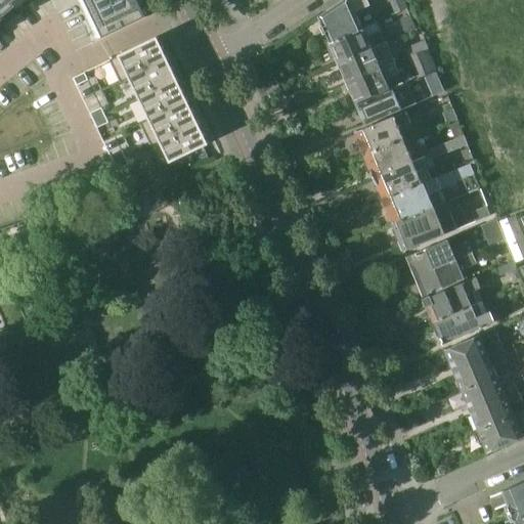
[(0,0),(0,20),(24,0),(0,0)]
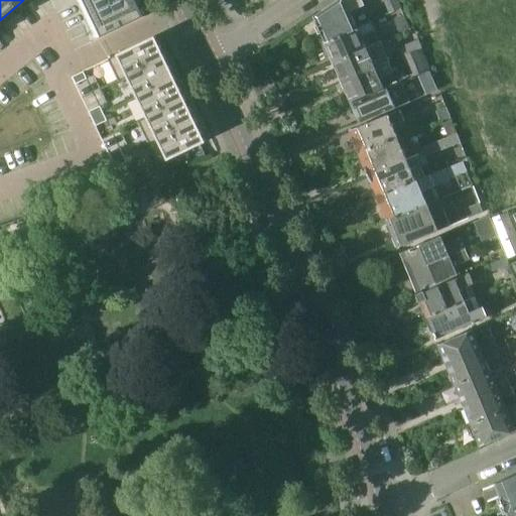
[(85,0),(104,37),(146,17),(137,0),(85,0)]
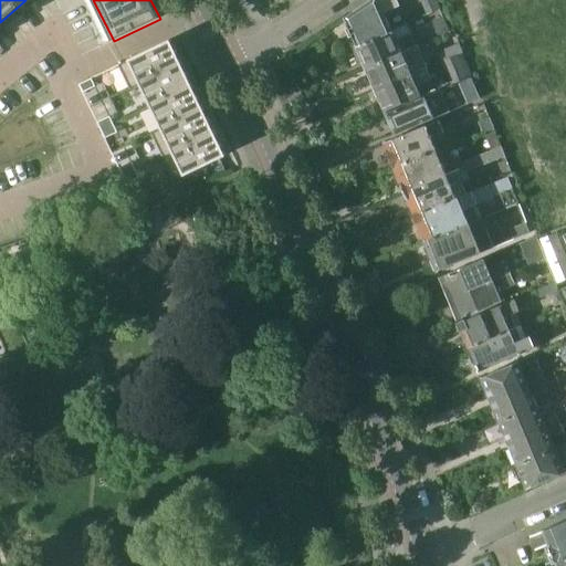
[(262,0),(268,10),(284,0),(262,0)]
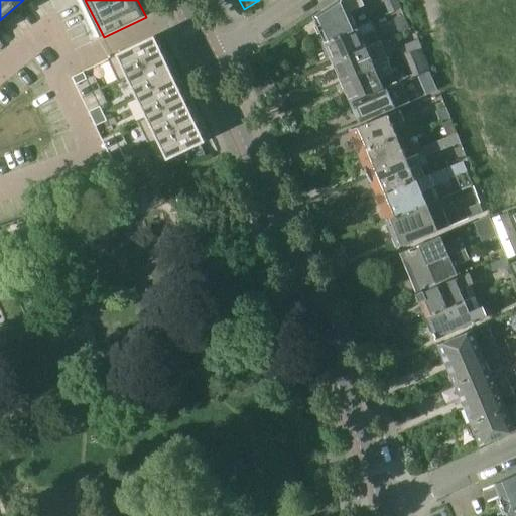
[(336,0),(312,16),(325,40),(355,27),(348,11),(363,5),(361,0),(336,0)]
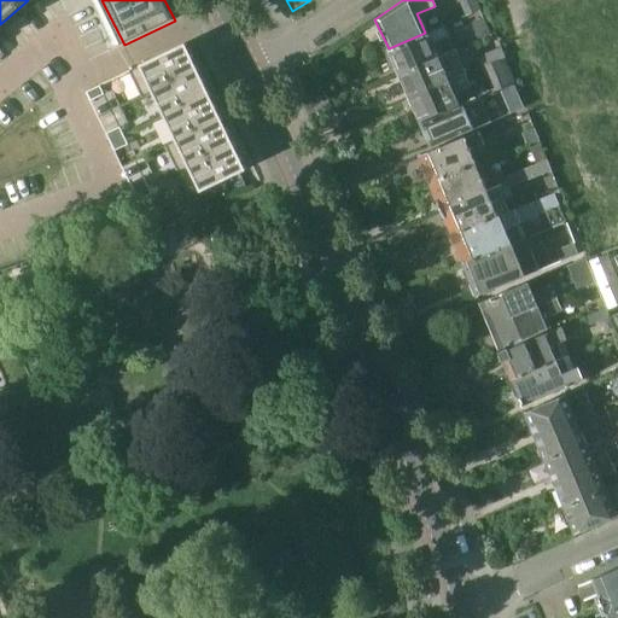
[(455,0),(459,6),(462,4),(466,13),(478,9),(474,0),(455,0)]
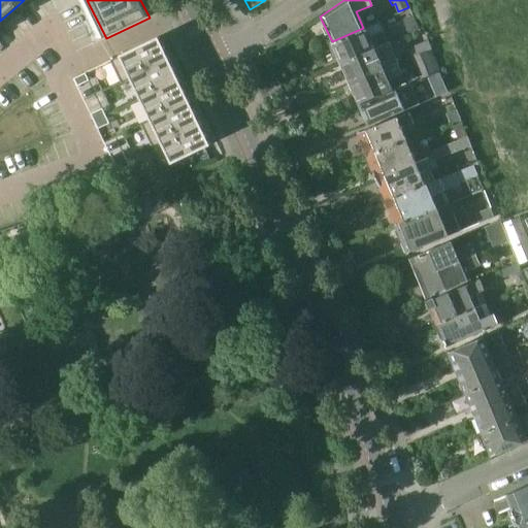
[(398,11),(406,33),(417,29),(408,7),(398,11)]
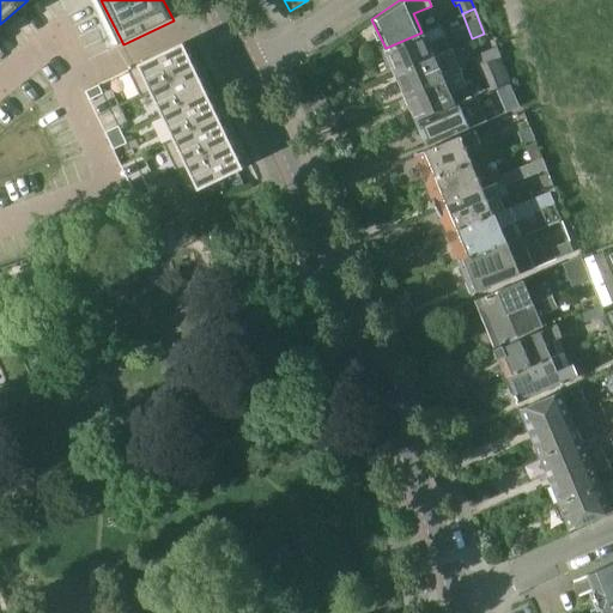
[(422,32),(386,48),(396,73),(434,56),(434,58),(449,50),(448,48),(450,47),(448,41),(450,40),(448,35),(428,43),(422,32)]
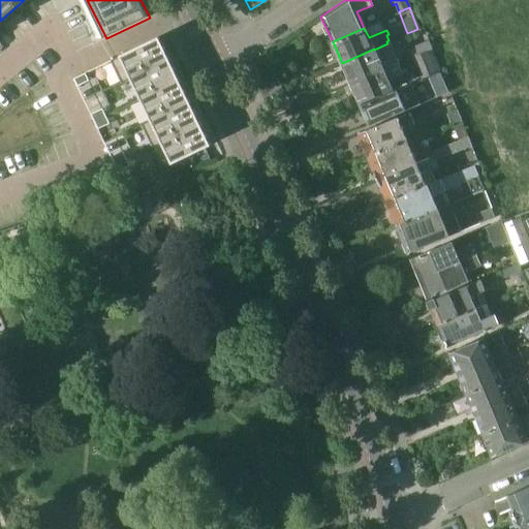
[(158,38),(112,60),(122,83),(130,79),(168,60),(158,38)]
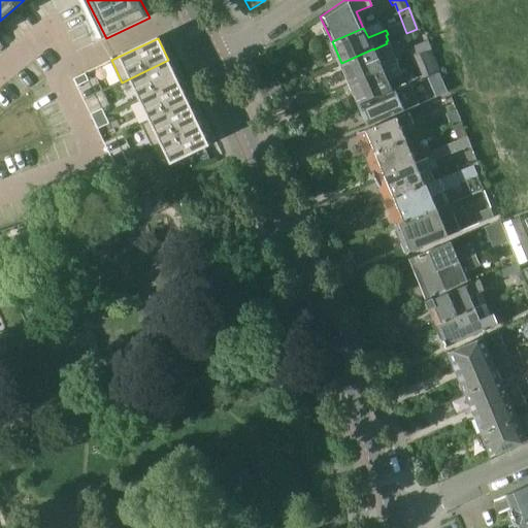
[(373,48),(341,63),(351,83),(396,62),(393,56),(396,54),(394,48),(376,57),(373,50),(373,48)]
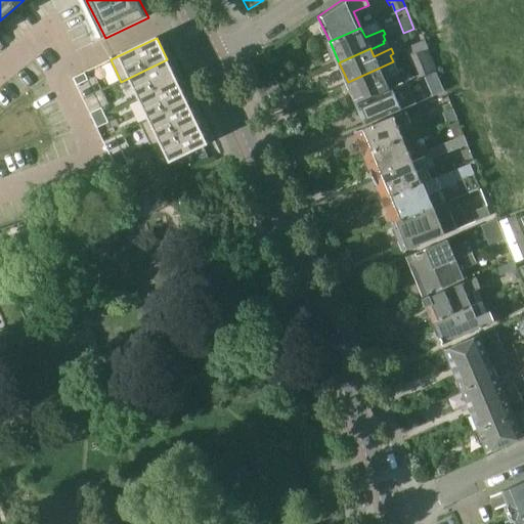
[(417,82),(437,73),(427,49),(423,51),(422,48),(401,57),(402,60),(407,59),(417,82)]
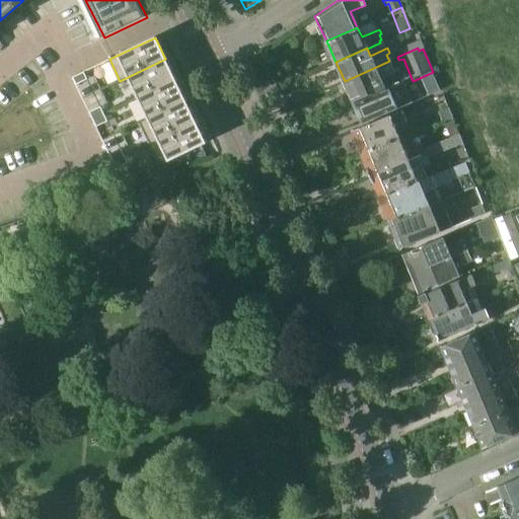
[(165,59),(128,77),(138,98),(175,80),(165,59)]
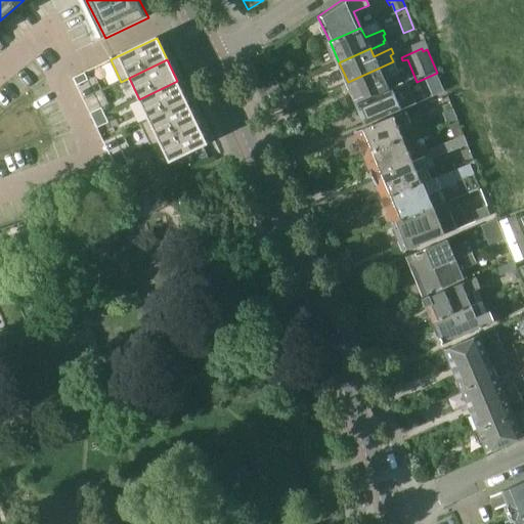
[(357,102),(388,88),(385,81),(402,73),(400,68),(396,70),(393,61),(348,82),(357,102)]
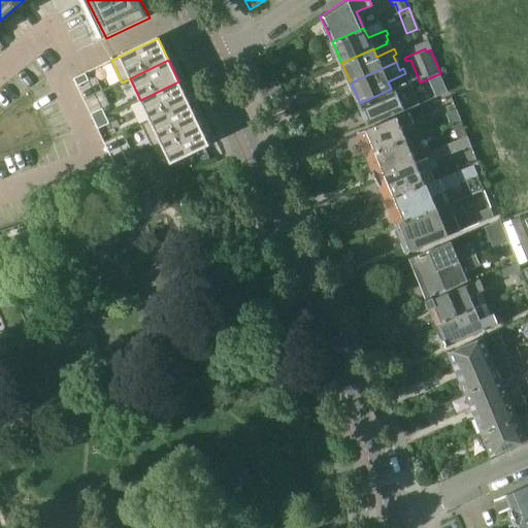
[(89,80),(86,73),(74,78),(77,87),(89,80)]
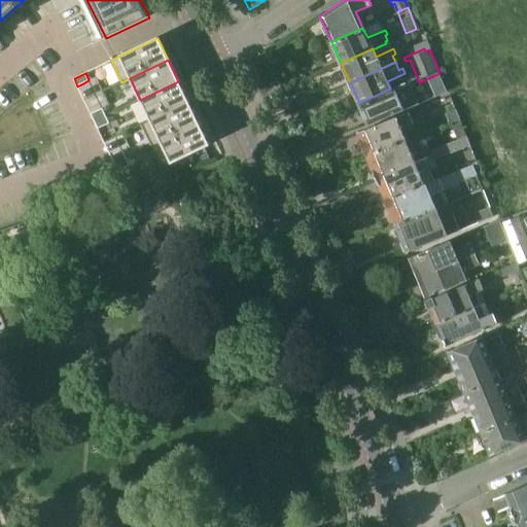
[(178,81),(140,100),(150,121),(188,103),(178,81)]
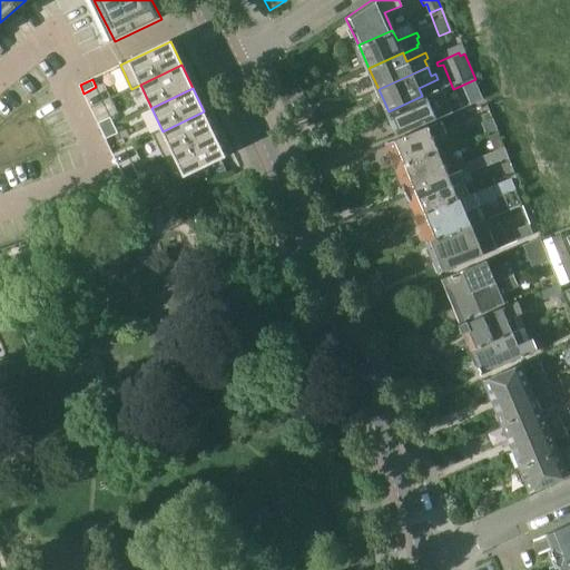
[(387,114),(397,136),(452,112),(443,91),(428,98),(426,97),(387,114)]
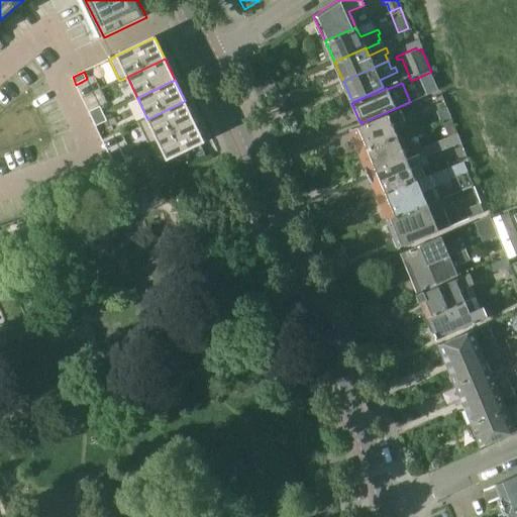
[(185,101),(147,119),(139,122),(149,143),(195,122),(185,101)]
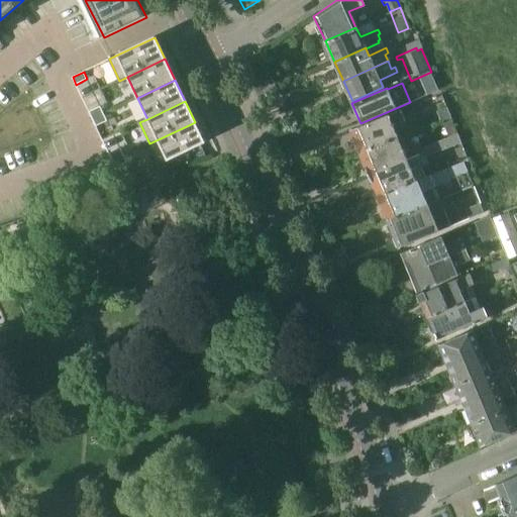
[(429,106),(436,124),(446,120),(439,102),(429,106)]
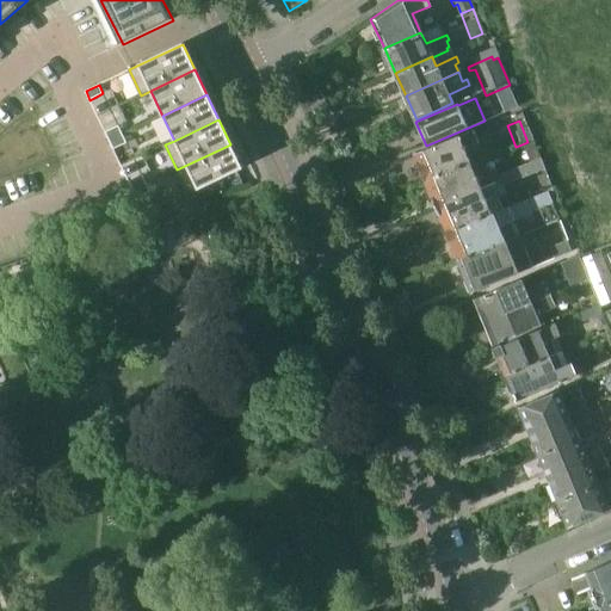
[(479,159),(473,144),(477,143),(492,139),(486,125),(473,130),(415,154),(426,180),(479,159)]
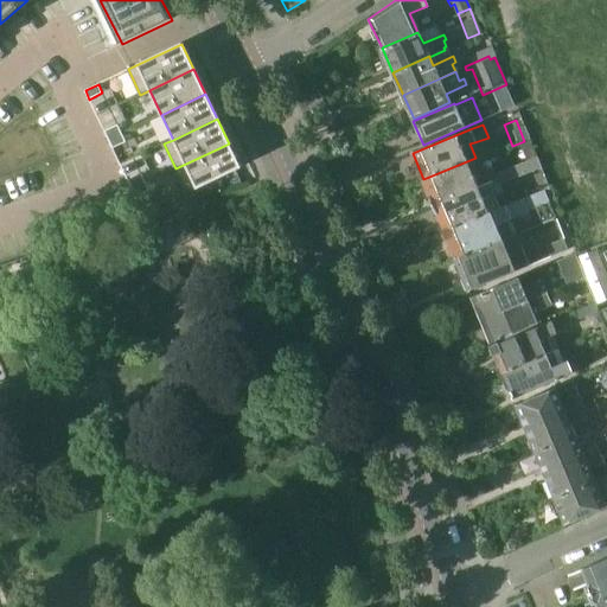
[(117,126),(106,132),(109,140),(122,134),(117,126)]
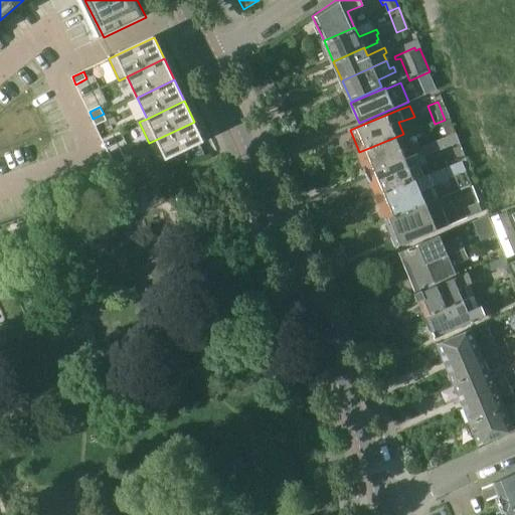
[(107,121),(104,114),(93,119),(97,126),(107,121)]
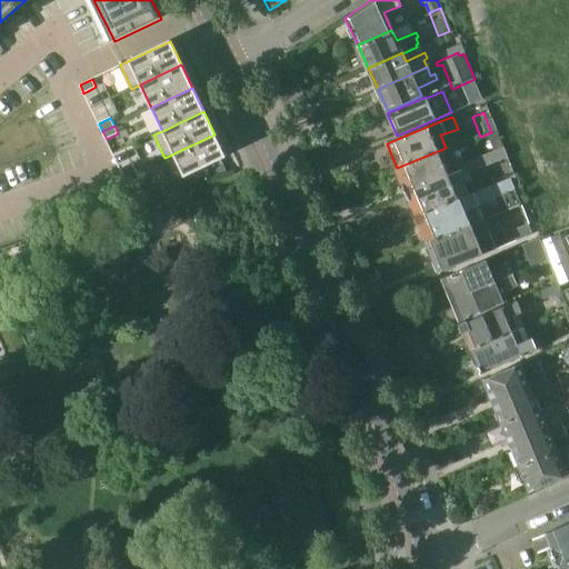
[(215,135),(165,158),(175,181),(226,158),(215,135)]
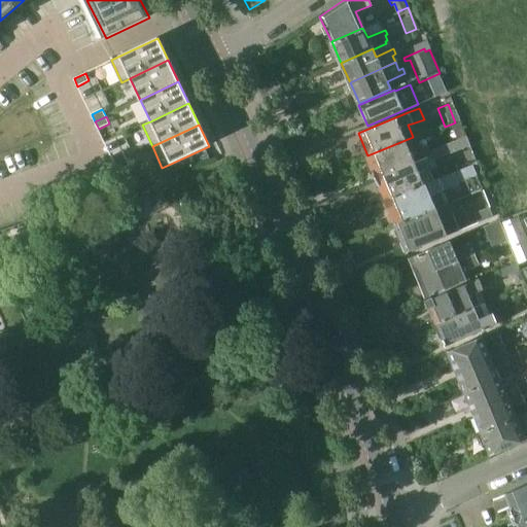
[(367,155),(377,178),(468,141),(466,137),(425,154),(422,147),(418,149),(413,137),(367,155)]
